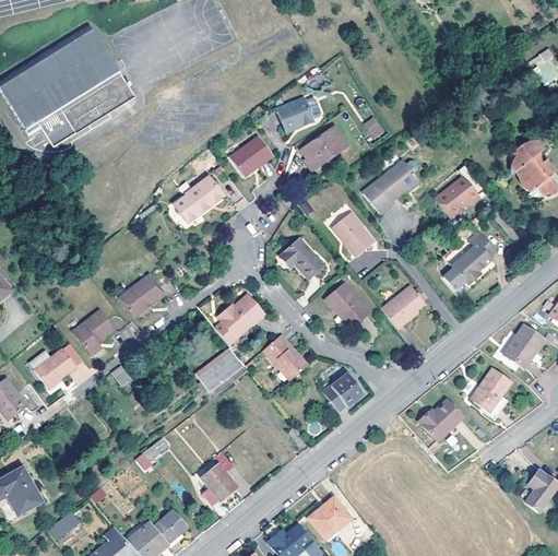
[(88,24),(0,80),(0,89),(28,134),(62,111),(75,132),(133,95),(88,24)]
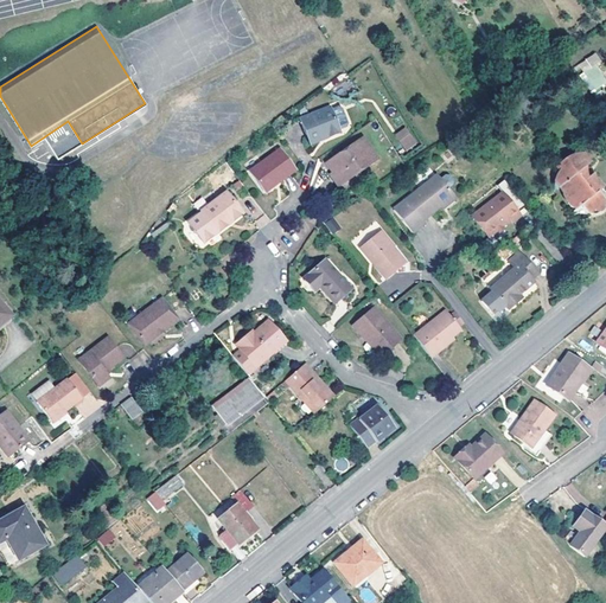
[(574,64),(593,89),(605,79),(605,72),(598,62),(604,58),(597,47),(574,64)]
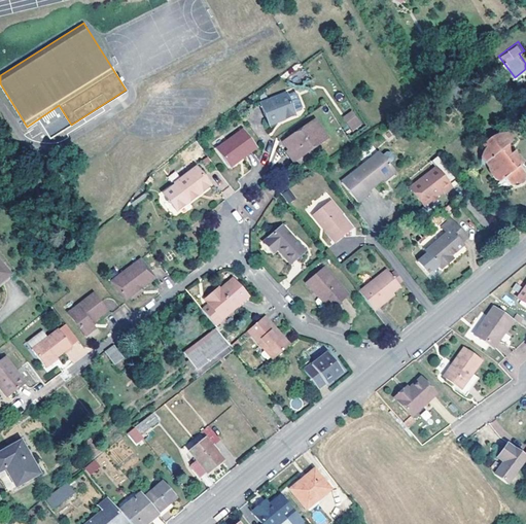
[(296,93),(294,92),(289,93),(288,92),(287,92),(264,101),(264,102),(271,121),(272,121),(296,112),(295,109),(300,108),(301,104),(296,93)]
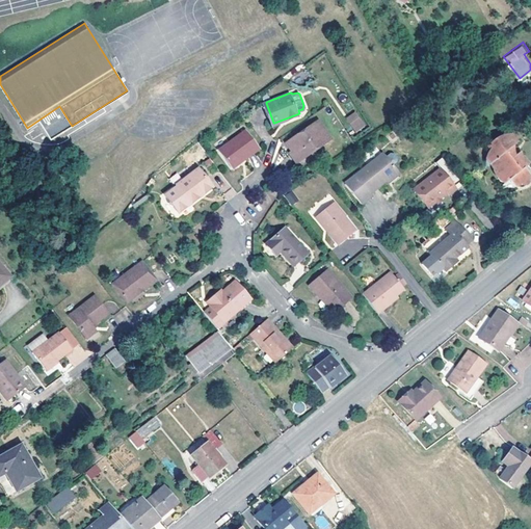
[(364,124),(355,110),(347,116),(355,129),(364,124)]
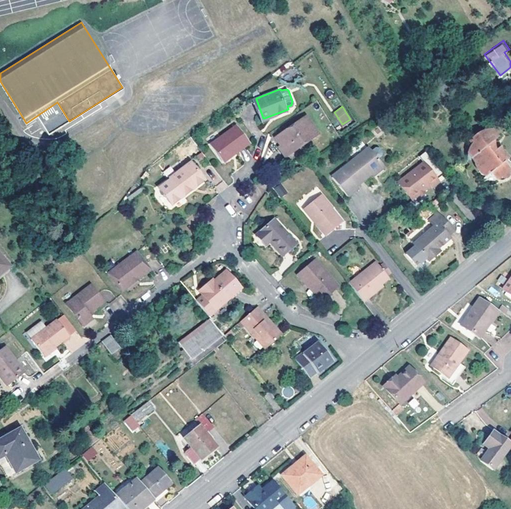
[(319,133),(307,115),(276,136),(283,145),(289,154),(319,133)]
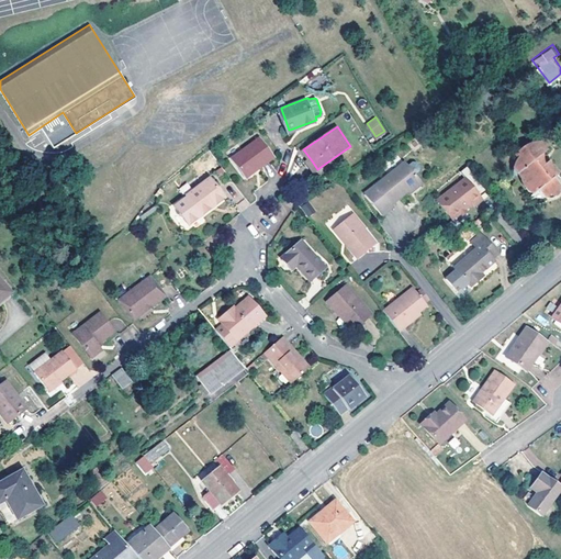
[(275,156),(261,137),(234,157),(247,176),(275,156)]
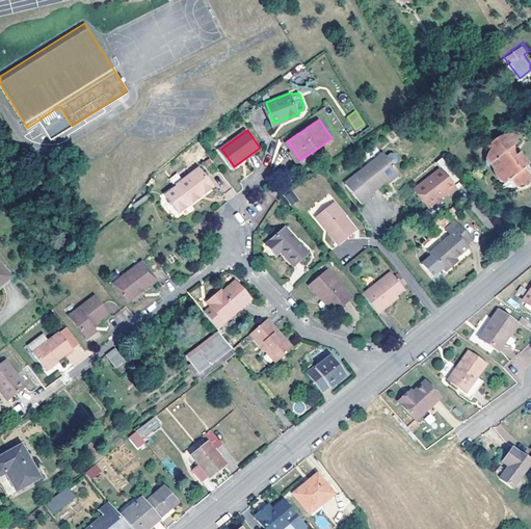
[(503,137),(501,135),(492,141),(490,144),(493,147),(489,151),(488,158),(492,161),(496,167),(498,173),(501,177),(507,181),(510,178),(516,185),(522,182),(524,183),(527,183),(529,181),(530,179),(530,175),(530,173),(525,166),(522,163),(526,160),(524,156),(522,149),(516,154),(514,142),(518,139),(512,133),(509,132),(503,137)]
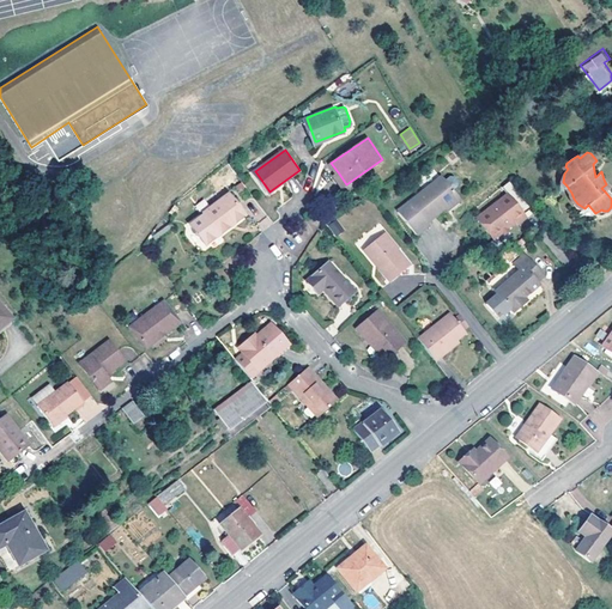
[(343,187),(346,184),(339,174),(334,176),(343,187)]
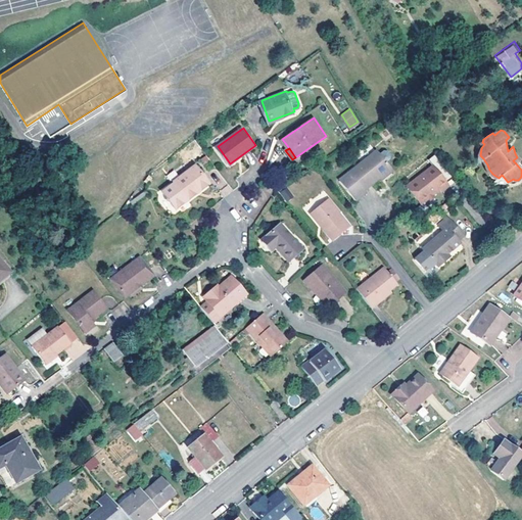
[(373,159),(380,154),(378,151),(370,156),(373,159)]
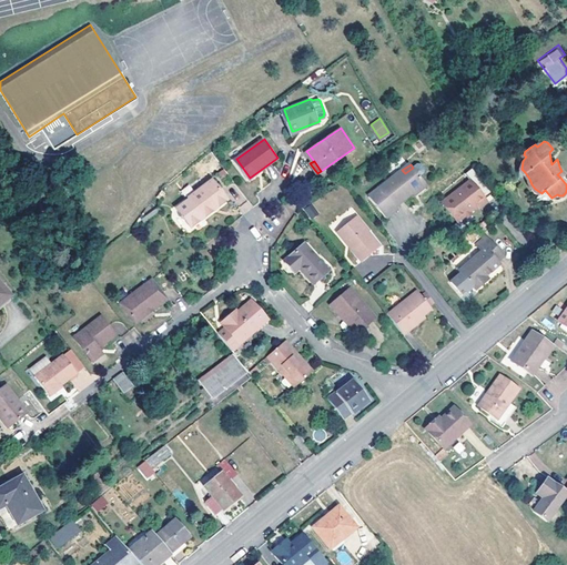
[(427,185),(413,168),(405,173),(402,170),(370,194),(386,217),(397,208),(395,205),(412,192),(415,190),(417,193),(427,185)]
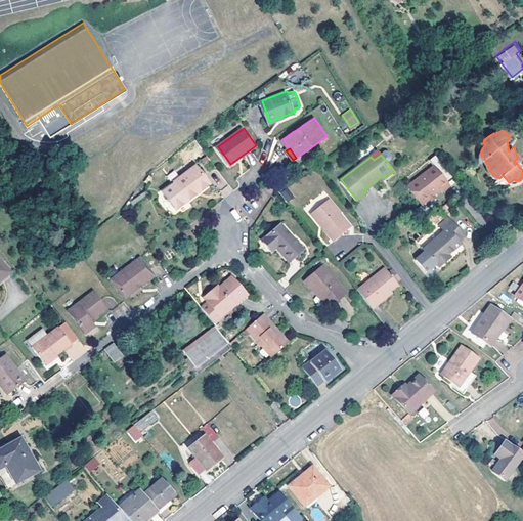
[(176,181),(165,190),(177,207),(210,183),(197,164),(175,180),(176,181)]
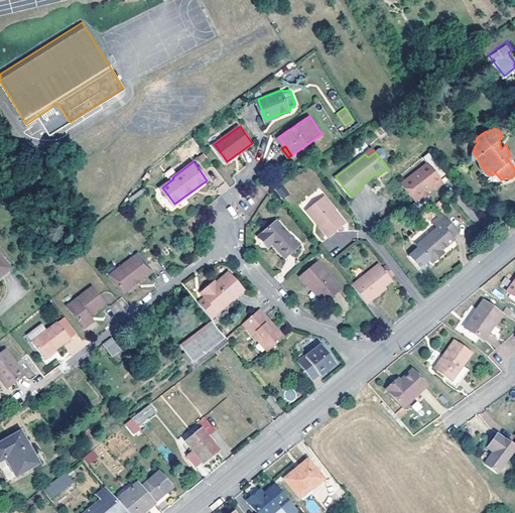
[(437,186),(443,181),(427,161),(402,182),(415,199),(422,194),(426,190),(434,184),(437,186)]
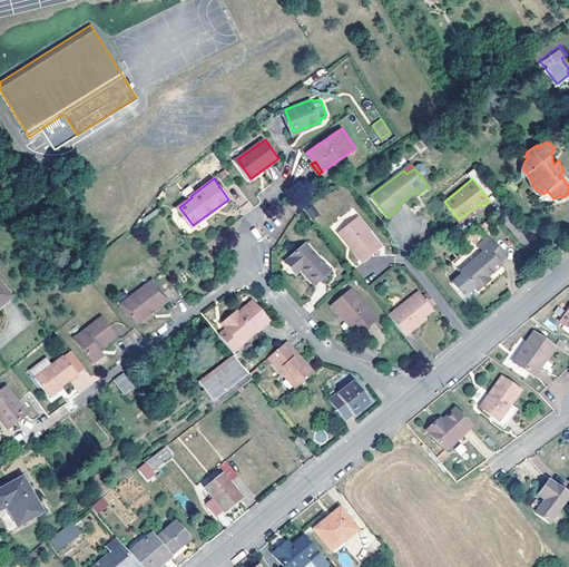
[(313,217),(322,212),(314,201),(305,206),(313,217)]
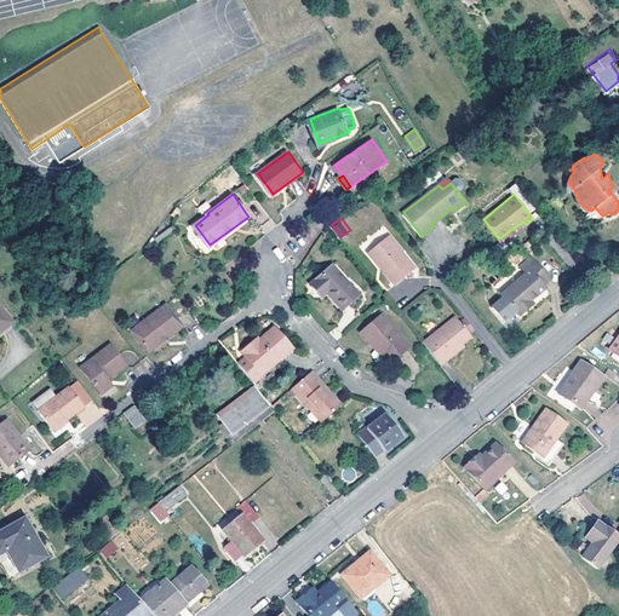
[(194,225),(208,246),(210,245),(195,225),(194,225)]
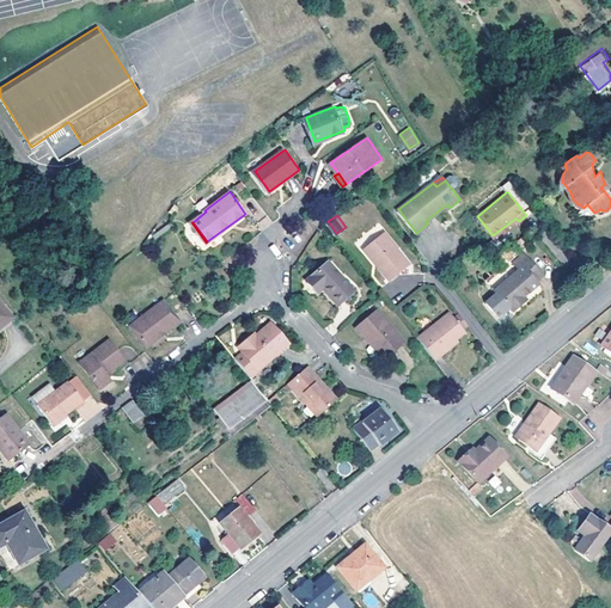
[(385,231),(382,234),(395,250),(396,247),(398,246),(385,231)]
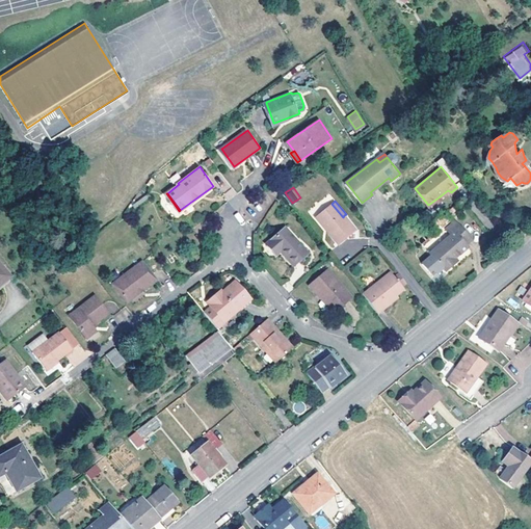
[(457,202),(440,216),(443,219),(460,205),(457,202)]
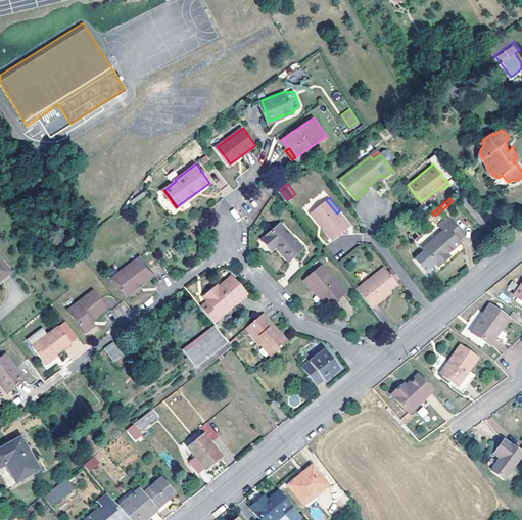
[(312,211),(333,239),(350,226),(338,211),(337,214),(326,200),(312,211)]
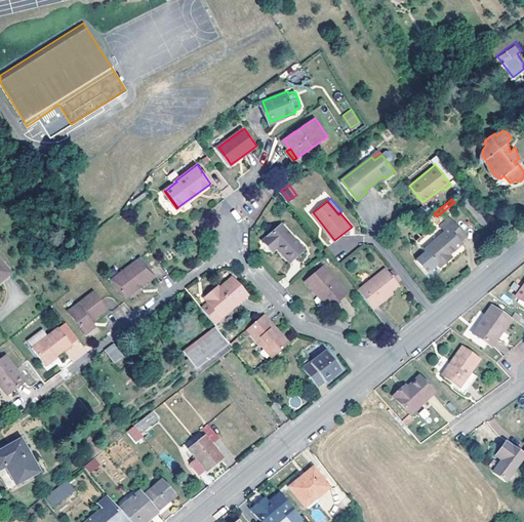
[(468,235),(452,216),(442,225),(447,231),(437,239),(439,241),(428,250),(440,267),(449,259),(446,255),(449,253),(462,243),(460,241),(468,235)]
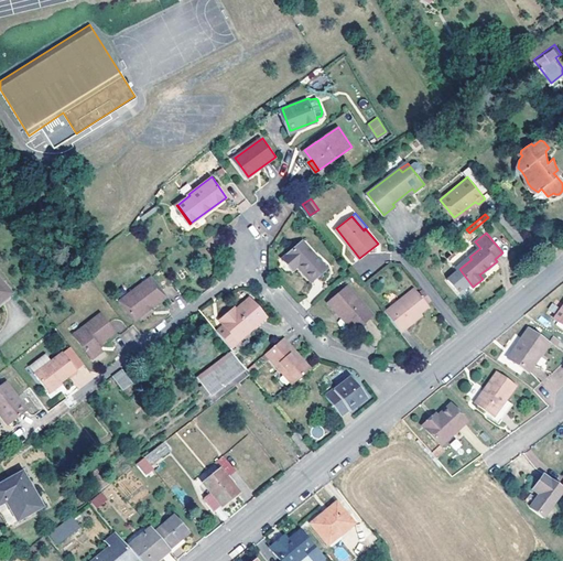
[(327,267),(303,239),(284,256),(293,268),(298,265),(312,280),(327,267)]
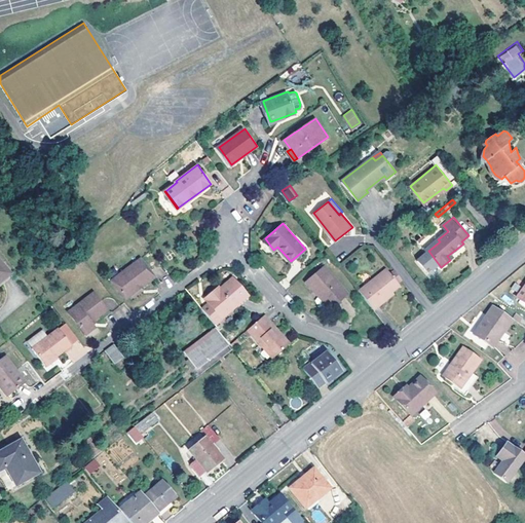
[(440,241),(438,239),(426,249),(428,251),(440,241)]
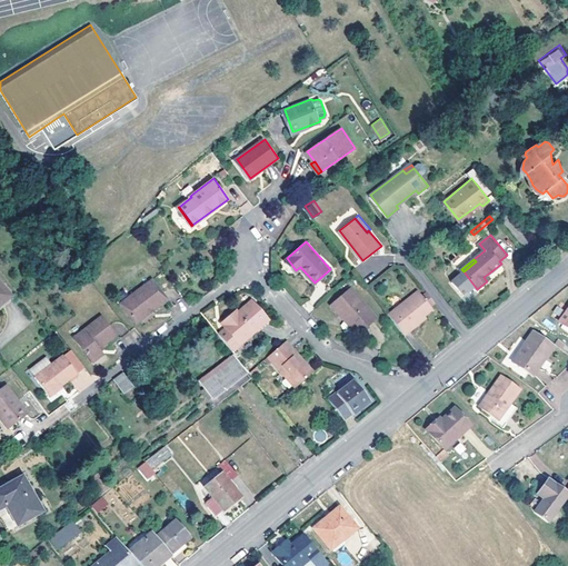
[(0,278),(0,300),(11,293),(0,278)]
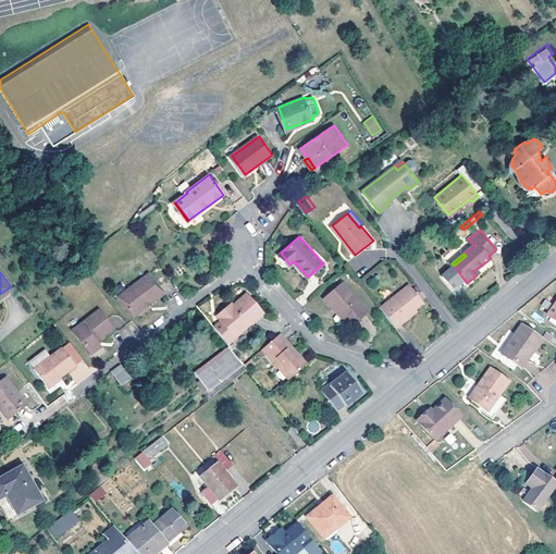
[(163,292),(148,272),(119,295),(133,314),(163,292)]
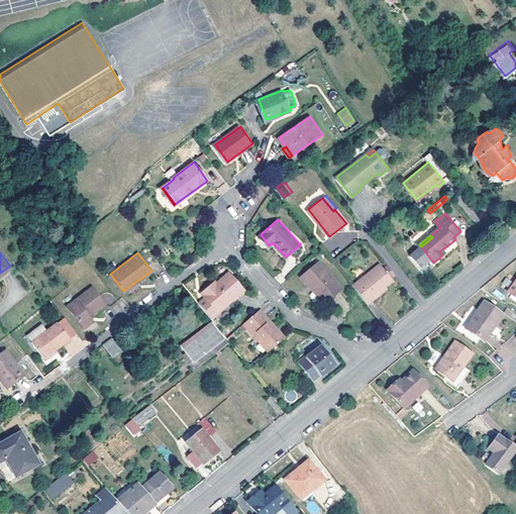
[(319,263),(302,277),(314,292),(317,290),(327,301),(341,289),(319,263)]
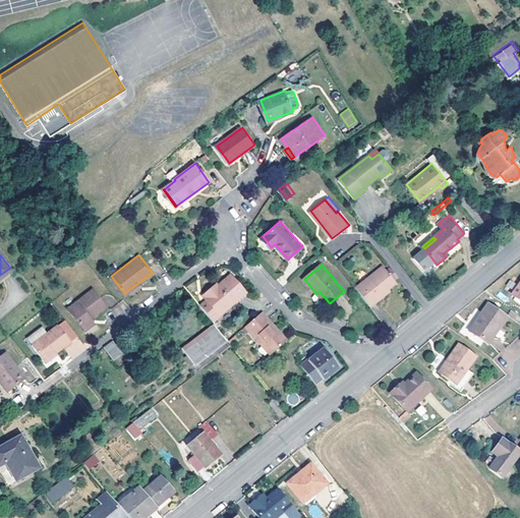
[(382,266),(355,287),(369,306),(383,296),(381,294),(389,288),(396,283),(394,280),(386,270),(382,266)]
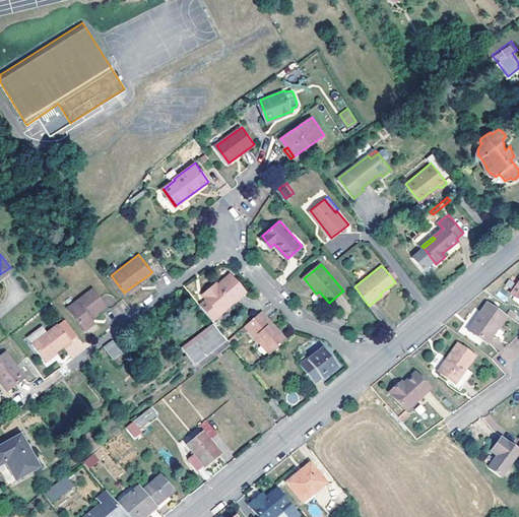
[(397,275),(389,266),(385,269),(393,279),(397,275)]
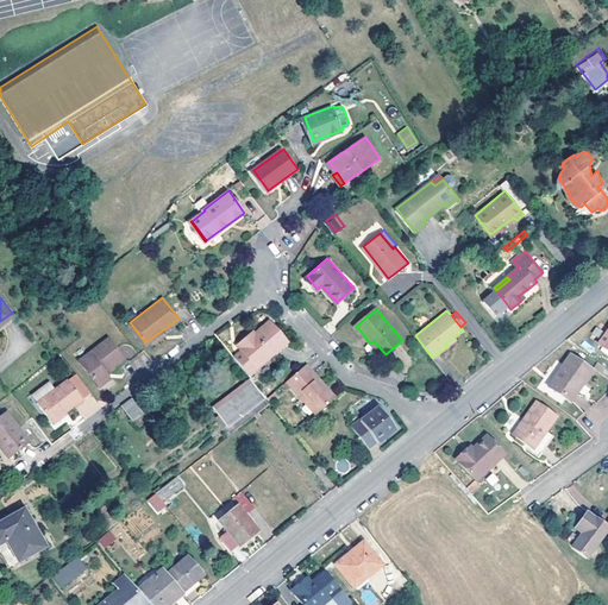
[(256,365),(288,340),(271,320),(256,332),(254,329),(238,341),(256,365)]
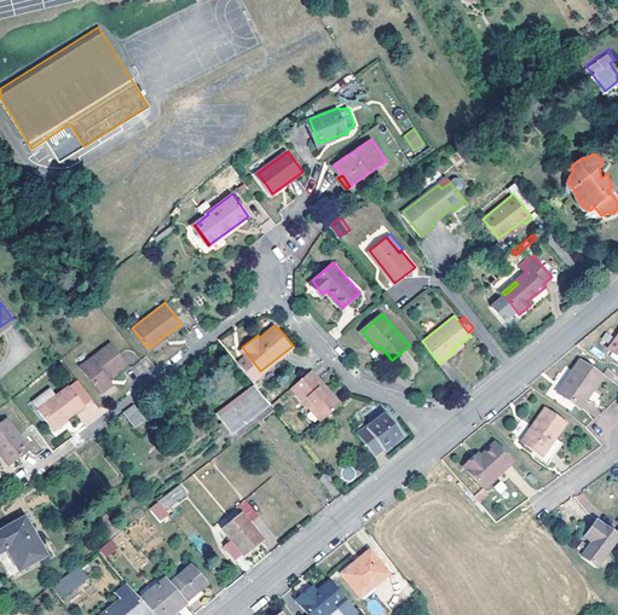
[(126,363),(110,342),(80,366),(100,392),(111,383),(107,377),(126,363)]
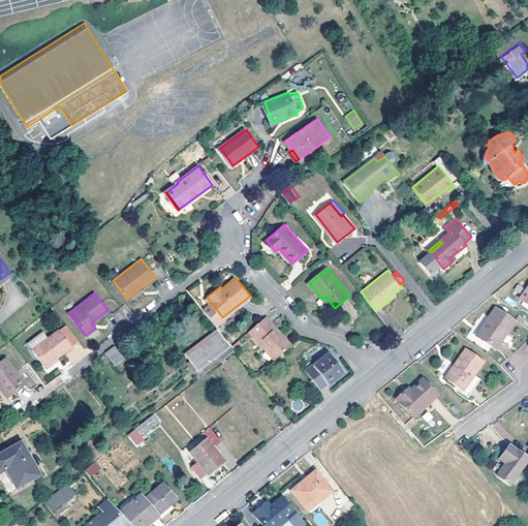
[(332,310),(335,308),(324,297),(321,299),(332,310)]
